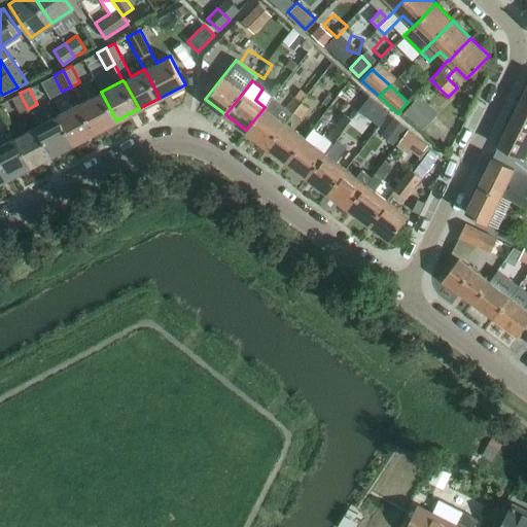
[(302,102),(307,95),(301,90),(294,97),(293,96),(285,106),(292,111),(293,112),(302,102)]
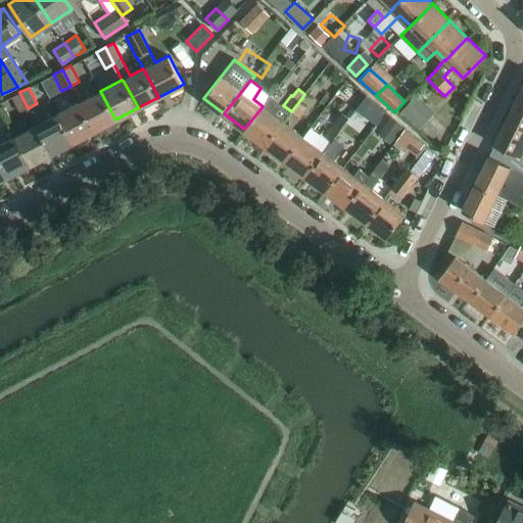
[(79,102),(95,131),(115,120),(100,91),(79,102)]
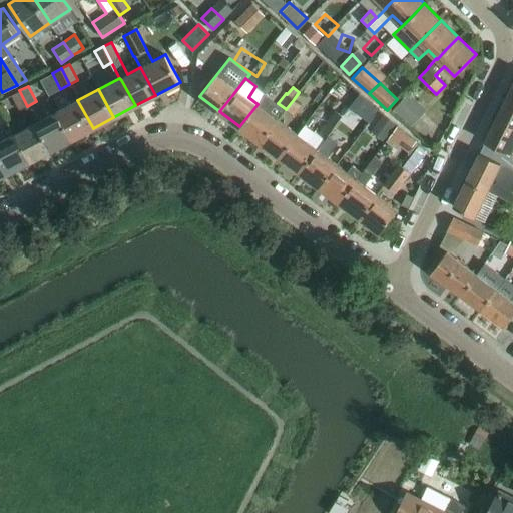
[(19,90),(11,95),(15,102),(19,110),(27,106),(19,90)]
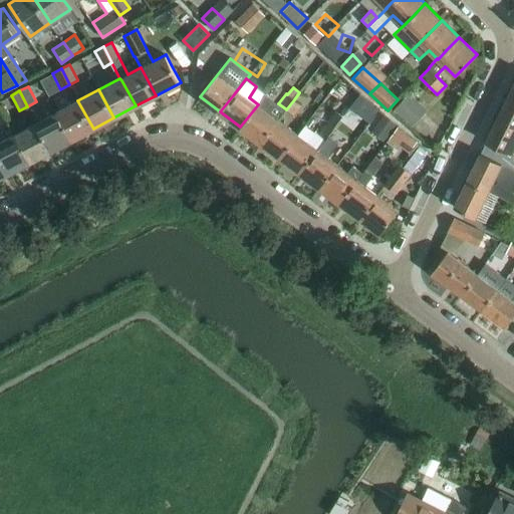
[(240,126),(260,142),(278,119),(285,108),(278,103),(266,93),(258,104),(240,126)]
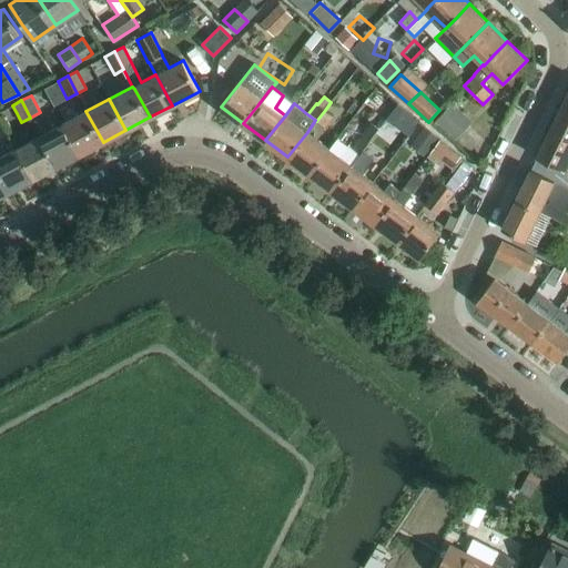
[(401,124),(411,113),(398,103),(389,114),(401,124)]
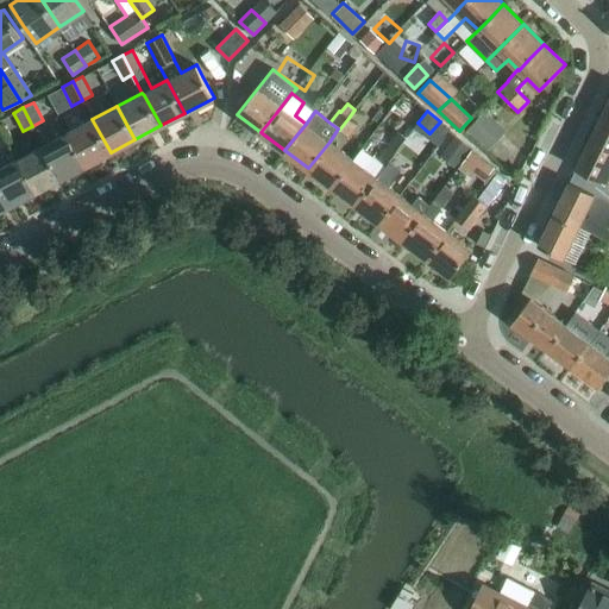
[(487,151),(506,131),(485,111),(466,131),(487,151)]
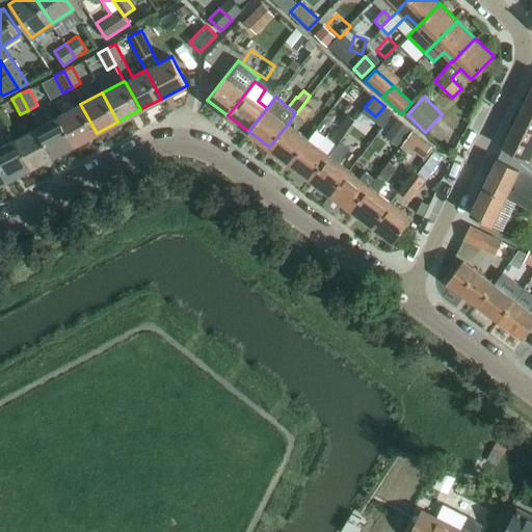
[(531,99),(527,97),(514,122),(531,130),(531,99)]
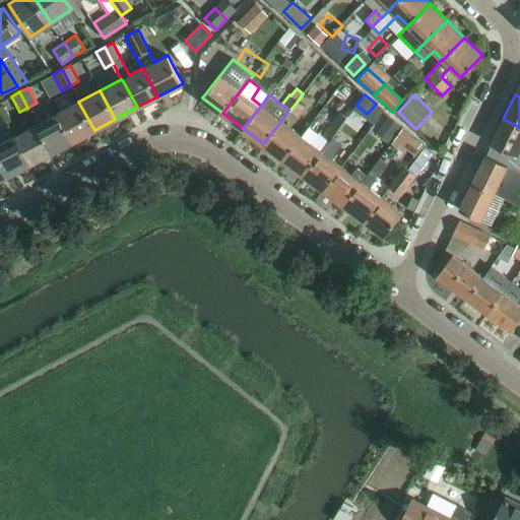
[(297,117),(305,106),(298,101),(289,111),(297,117)]
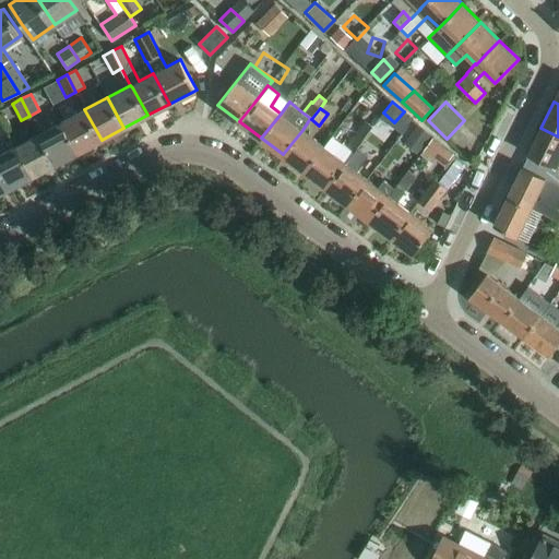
[(79,152),(102,140),(84,109),(62,121),(79,152)]
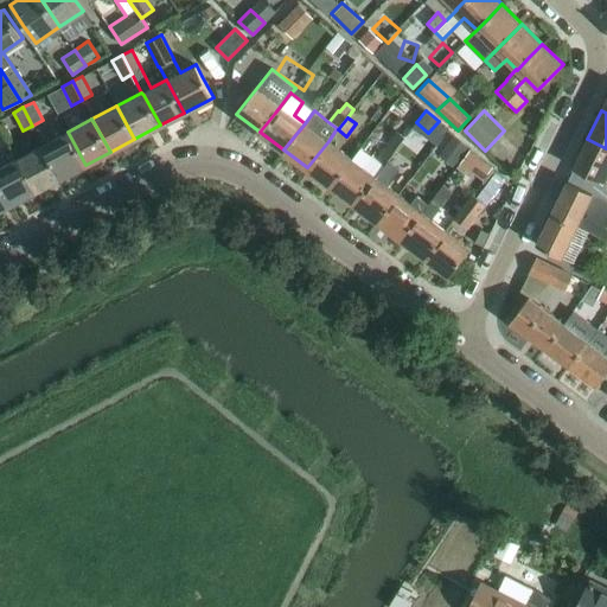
[(388,159),(394,152),(404,136),(396,131),(376,158),(372,155),(363,167),(351,158),(331,186),(353,203),(388,159)]
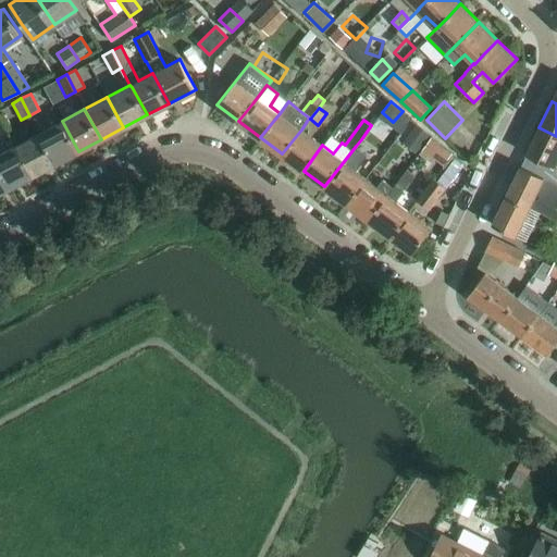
[(56,162),(78,151),(62,121),(39,133),(56,162)]
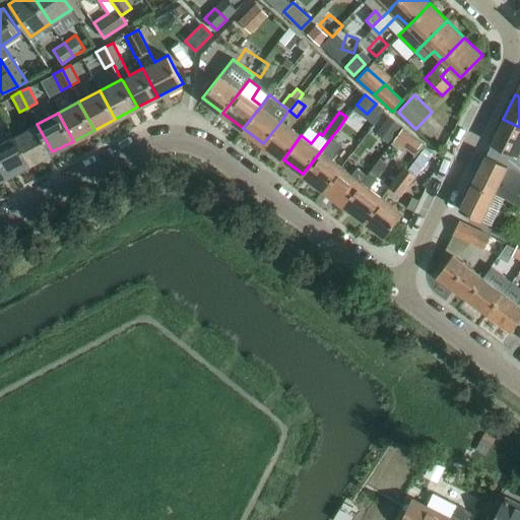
[(519,127),(503,119),(492,143),(486,153),(519,170),(519,155),(517,155),(519,148),(519,127)]
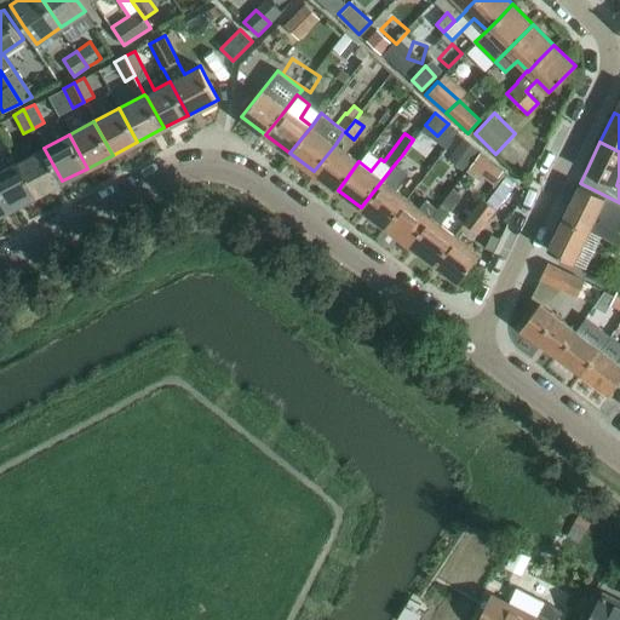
[(338,190),(359,161),(336,144),(314,171),(338,190)]
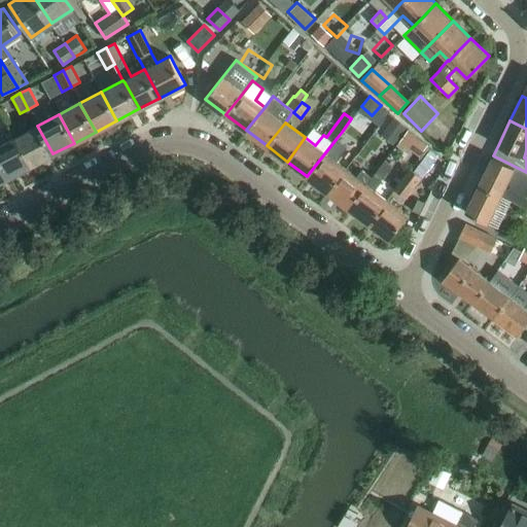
[(31,165),(53,153),(37,126),(15,137),(31,165)]
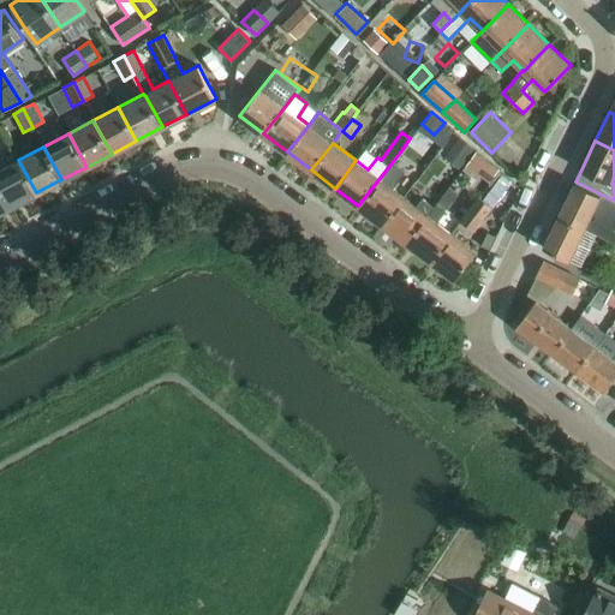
[(465,165),(478,174),(488,160),(476,151),(465,165)]
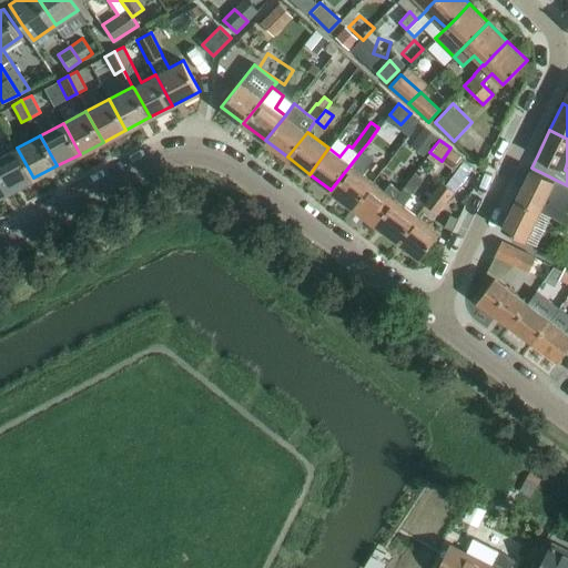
[(0,171),(10,190),(33,178),(17,148),(0,155),(0,171)]
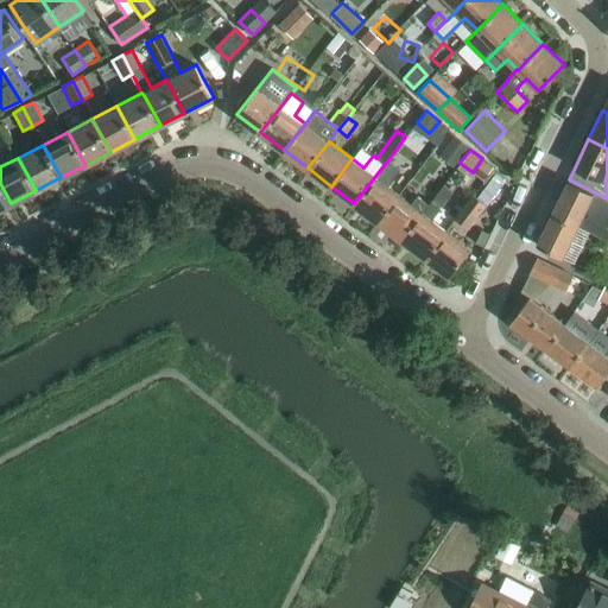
[(354,203),(379,222),(392,204),(400,194),(388,187),(401,170),(388,159),(354,203)]
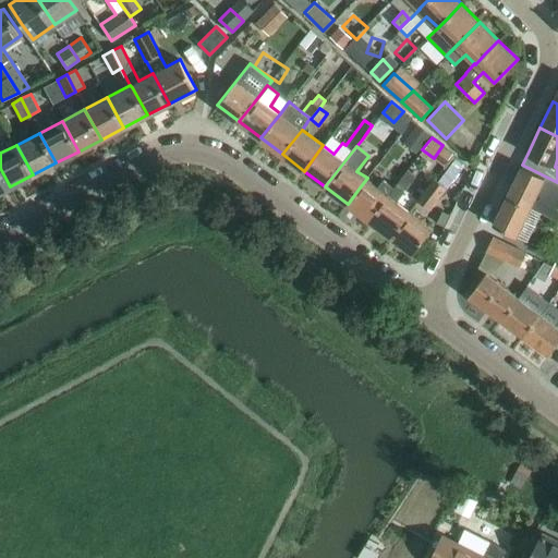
[(557,182),(522,165),(522,166),(493,225),(517,235),(531,206),(557,219),(557,218),(557,182)]
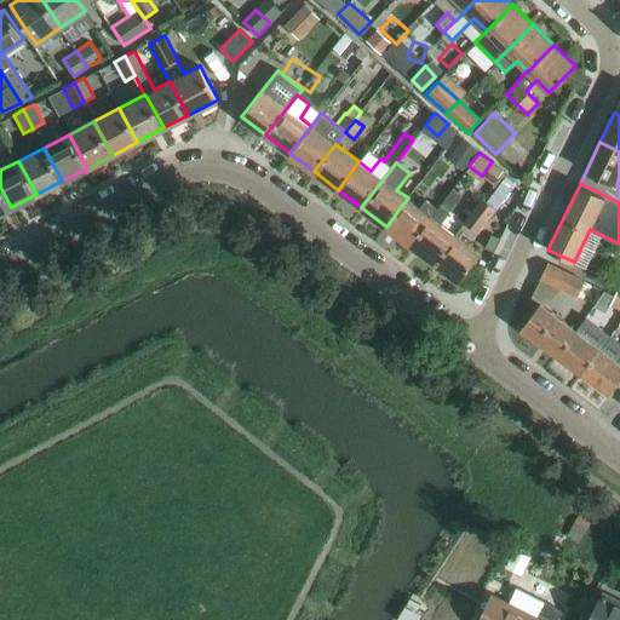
[(0,213),(11,207),(0,187),(0,213)]
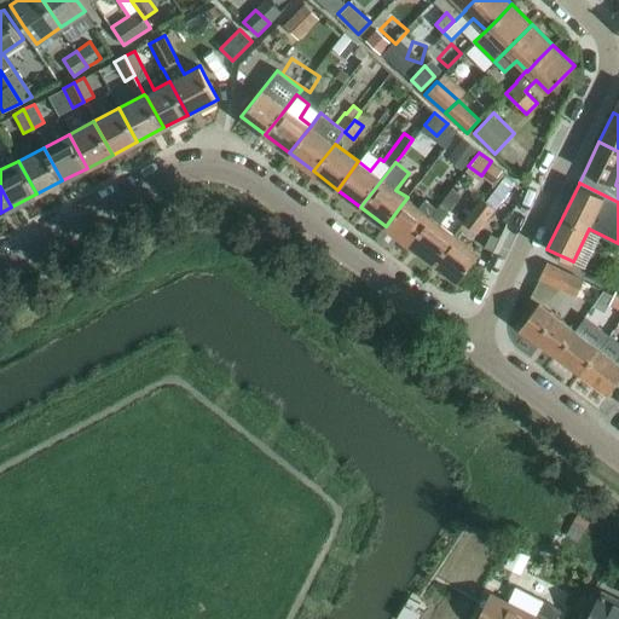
[(440,223),(461,195),(452,187),(437,207),(409,243),(433,261),(441,249),(455,233),(440,223)]
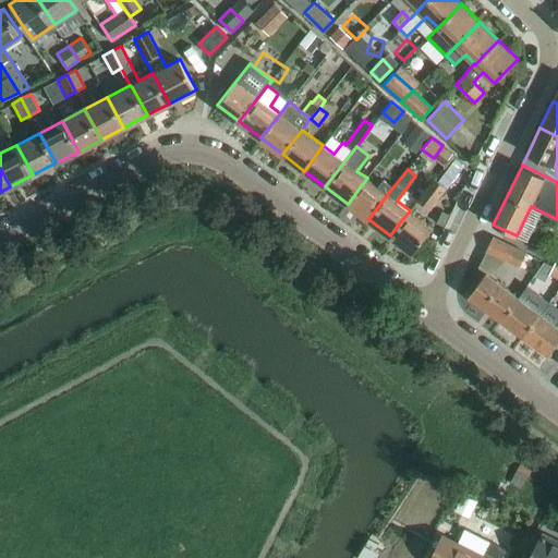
[(377,186),(367,178),(360,187),(348,204),(368,219),(393,186),(383,179),(377,186)]
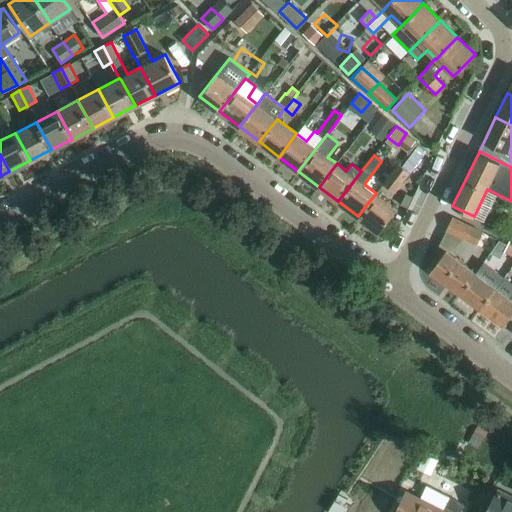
[(394,192),(409,171),(398,163),(382,183),(394,192)]
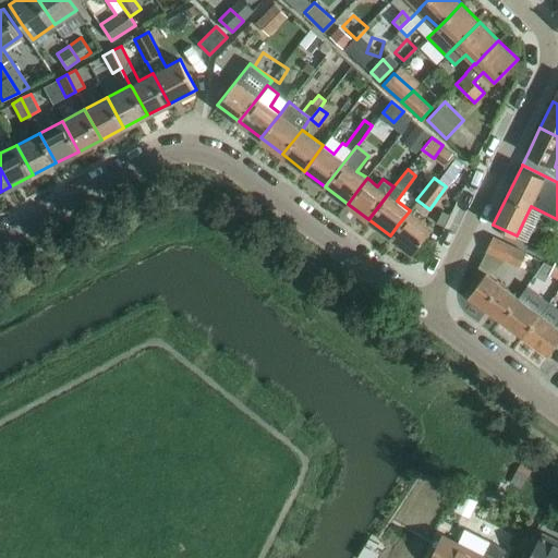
[(412,253),(432,228),(410,210),(398,225),(390,235),(412,253)]
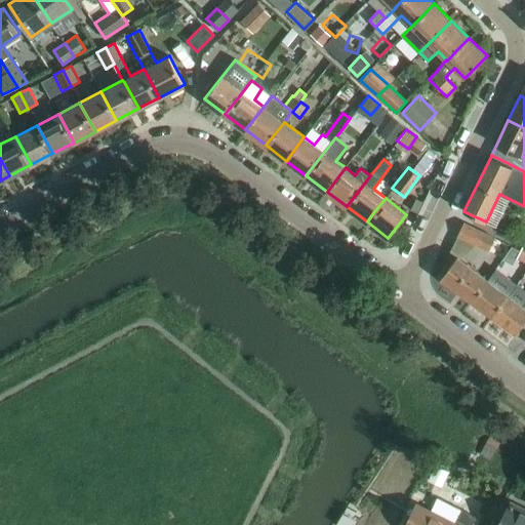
[(463,223),(457,235),(476,244),(489,250),(494,238),(495,238),(463,223)]
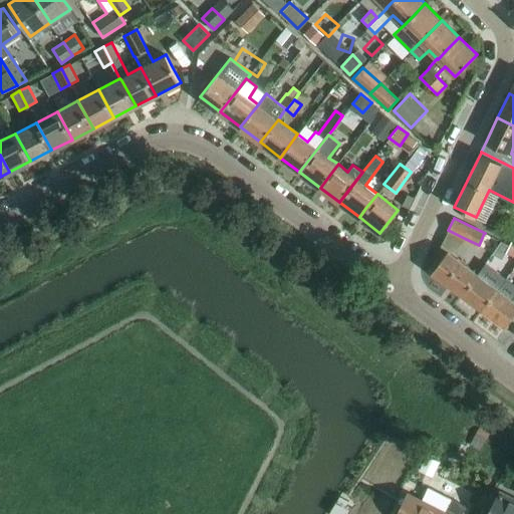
[(513,256),(513,242),(511,241),(505,252),(513,256)]
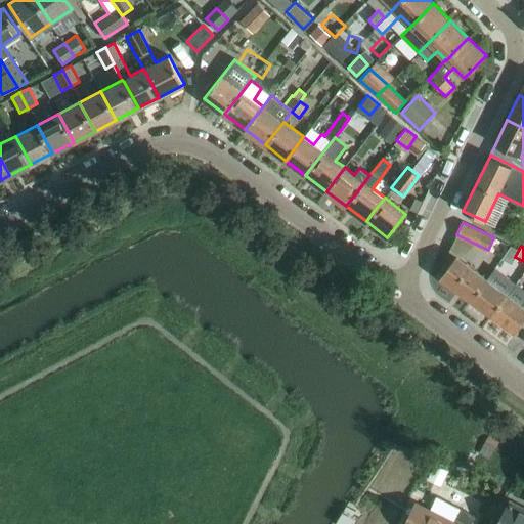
[(487,280),(472,268),(455,257),(440,277),(472,301),(487,280)]
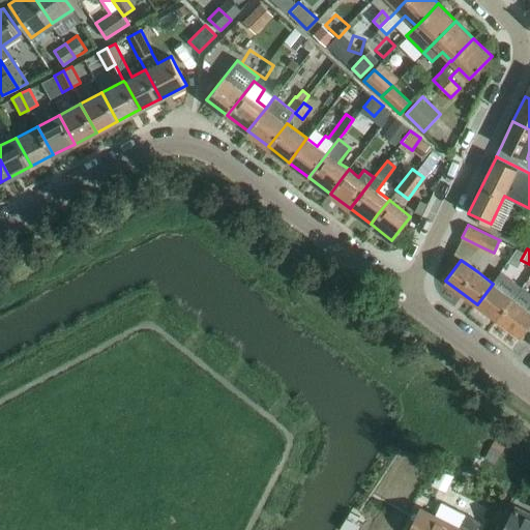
[(493,284),(477,304),(497,319),(512,298),(522,287),(502,271),(493,284)]
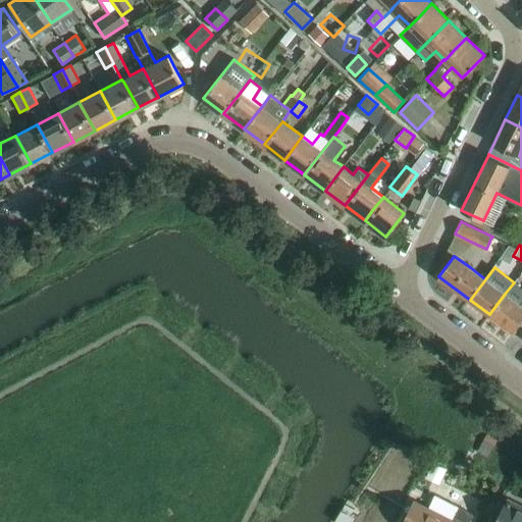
[(505,294),(489,314),(513,331),(519,323),(521,325),(521,289),(514,282),(505,294)]
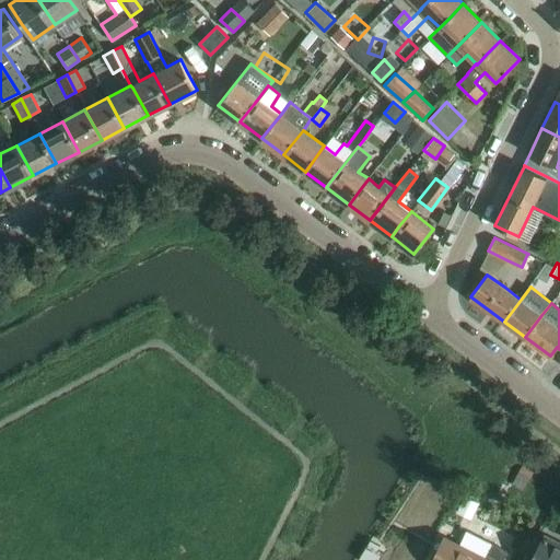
[(536,480),(546,462),(534,456),(525,475),(536,480)]
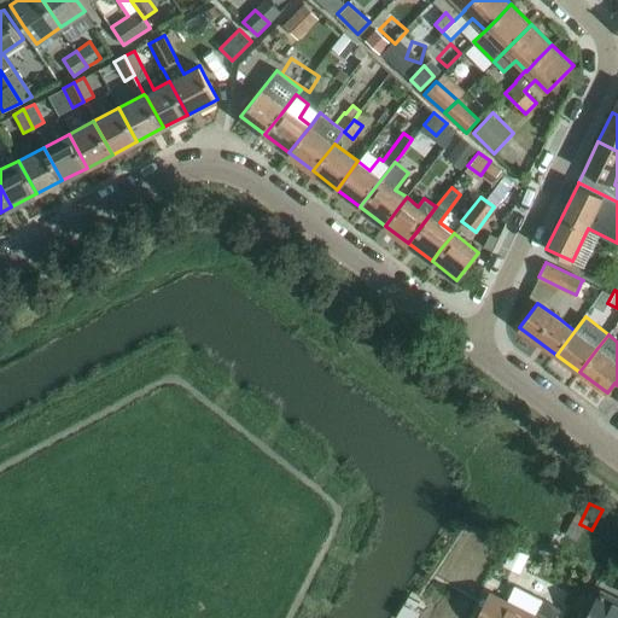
[(513,548),(505,565),(519,572),(528,555),(513,548)]
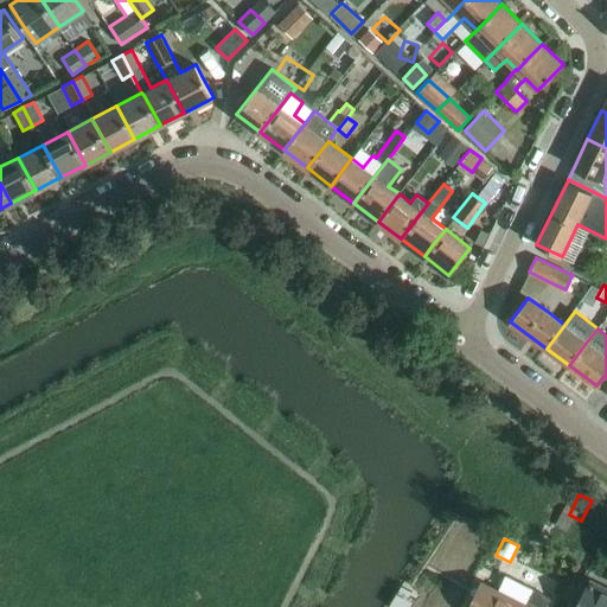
[(544,606),(550,598),(505,575),(498,590),(481,582),(468,606),(544,606)]
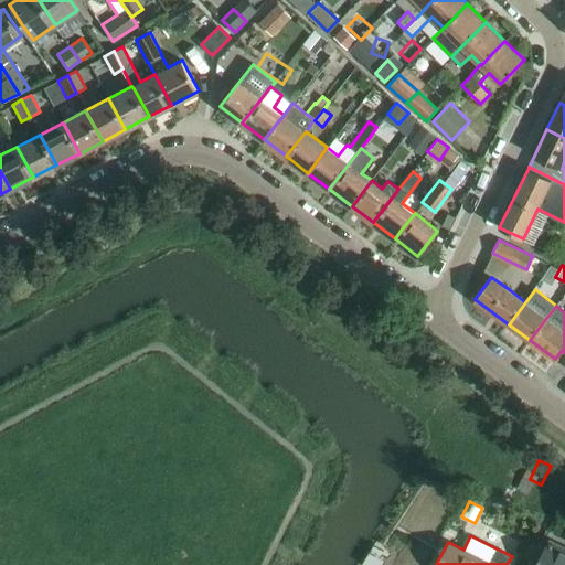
[(564,564),(564,547),(550,540),(535,564),(564,564)]
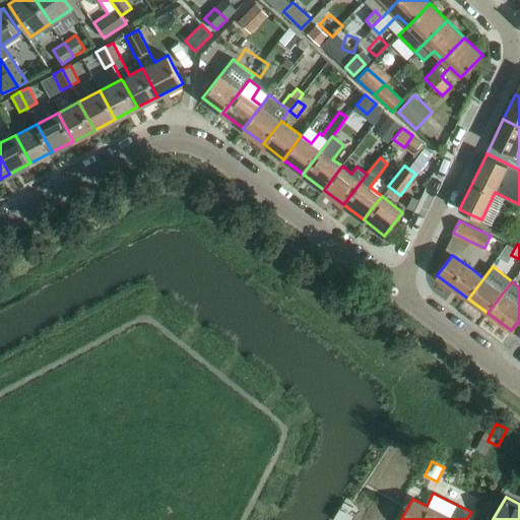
[(345,519),(352,507),(342,502),(332,519),(345,519)]
